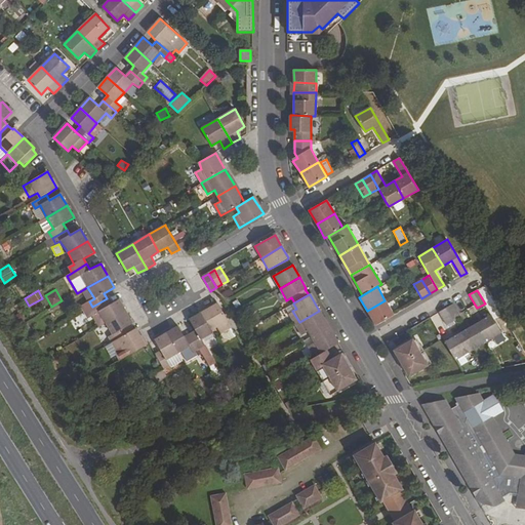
[(92,315),(95,313),(99,311),(106,323),(126,311),(119,299),(110,304),(107,298),(92,307),(77,316),(80,321),(92,315)]
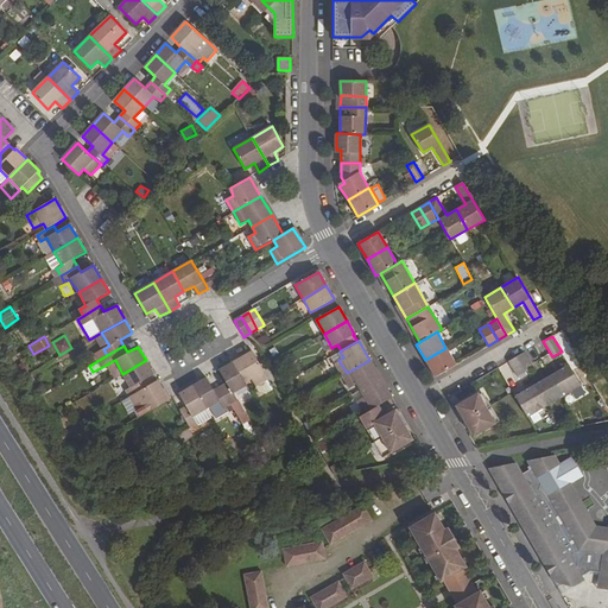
[(445,348),(425,360),(435,377),(456,365),(445,348)]
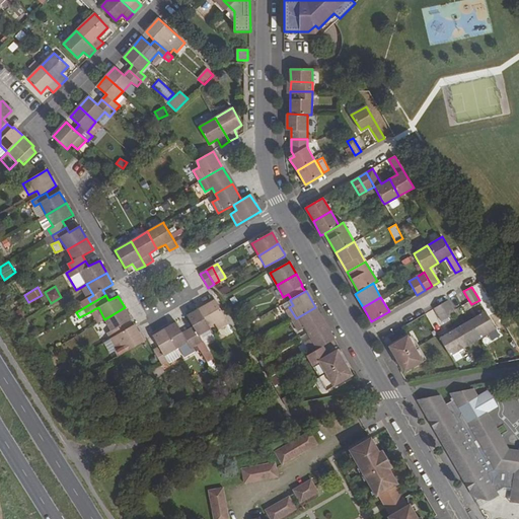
[(216,300),(200,309),(209,326),(215,323),(218,329),(229,323),(216,300)]
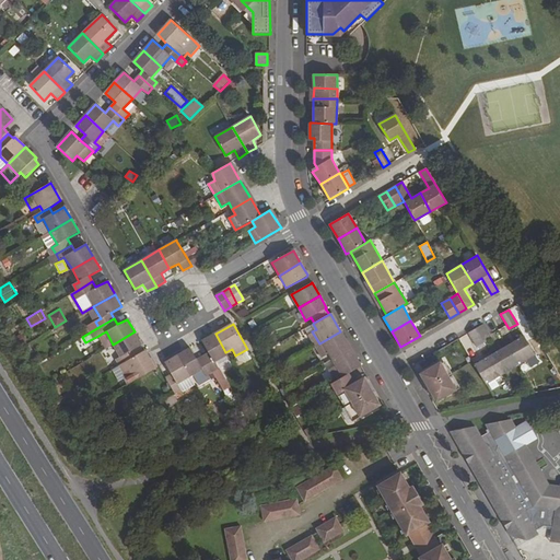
[(483,324),(468,333),(475,343),(477,347),(483,343),(492,338),(483,324)]
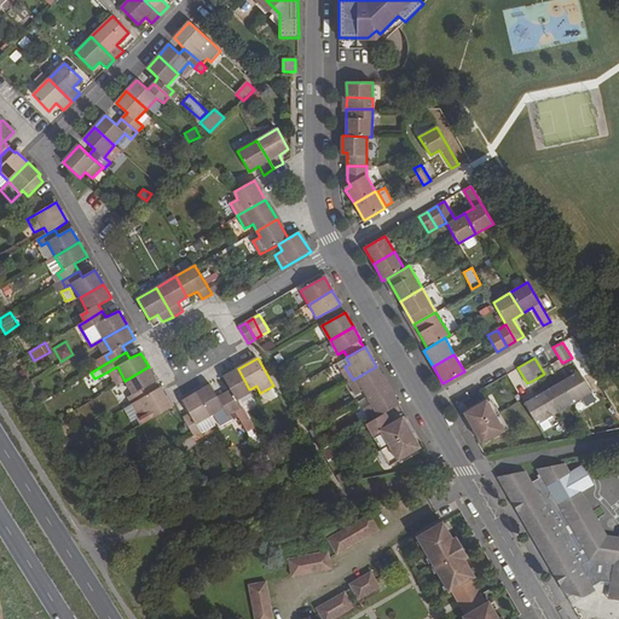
[(125,381),(117,366),(113,369),(109,371),(116,386),(125,381)]
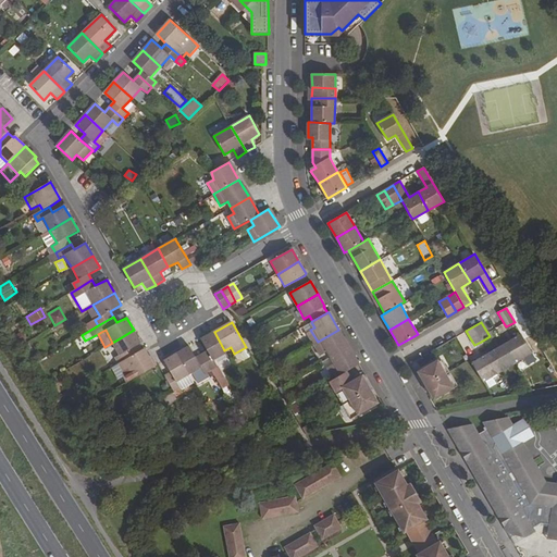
[(143,350),(138,344),(140,343),(134,330),(112,343),(120,355),(115,358),(119,363),(143,350)]
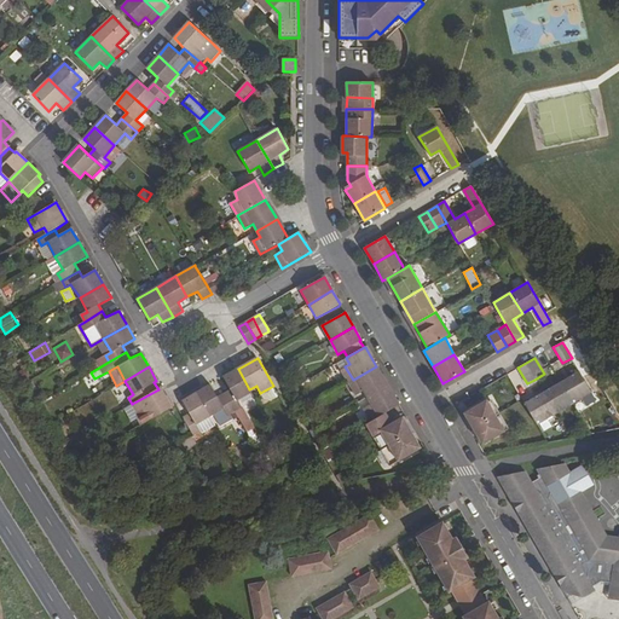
[(376,366),(353,380),(360,393),(364,391),(369,397),(387,386),(376,366)]
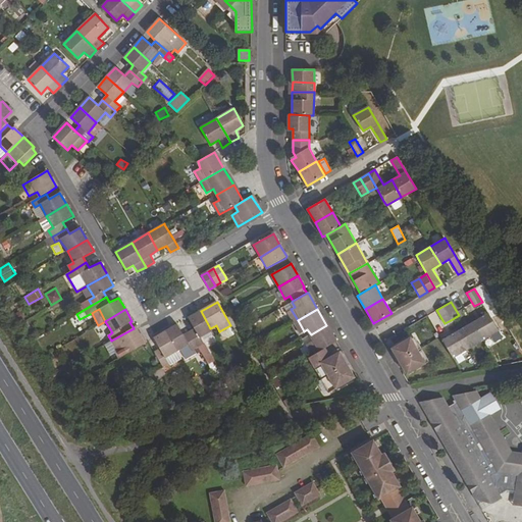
[(200,337),(212,331),(210,328),(201,311),(189,318),(195,329),(190,331),(197,345),(207,362),(213,359),(203,342),(200,337)]
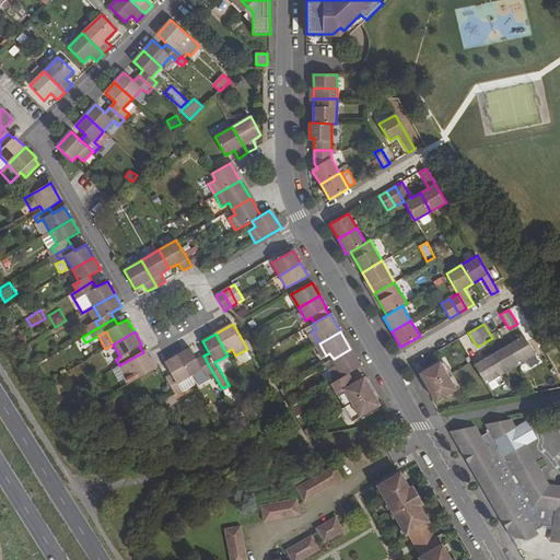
[(491,356),(475,365),(486,384),(502,375),(518,365),(536,356),(524,336),(508,346),(491,356)]
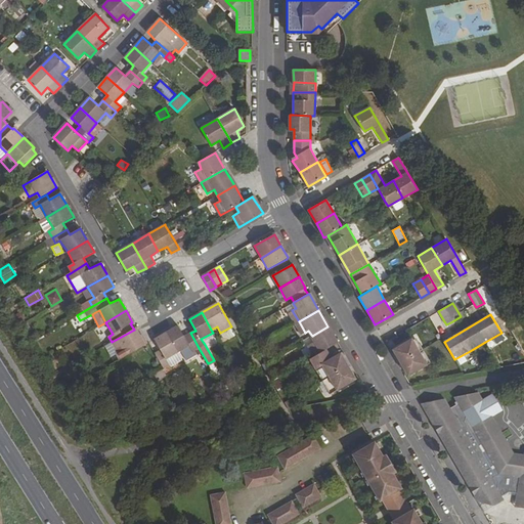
[(178,325),(167,333),(178,352),(189,346),(191,349),(198,346),(190,333),(184,336),(178,325)]
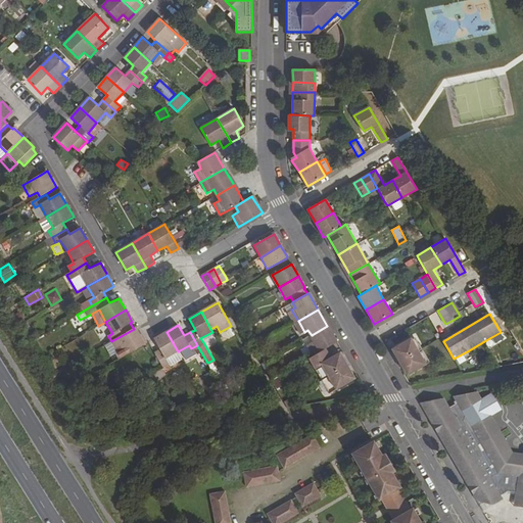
[(236,334),(231,326),(220,332),(223,336),(229,338),(236,334)]
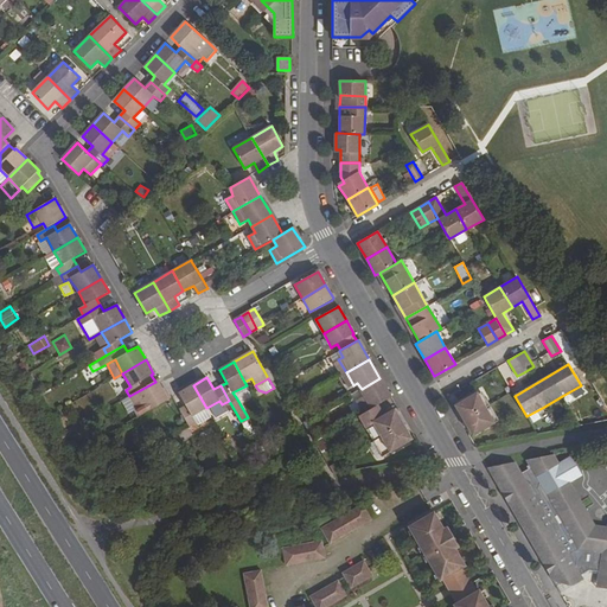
[(379,378),(362,389),(365,395),(360,397),(368,410),(391,397),(379,378)]
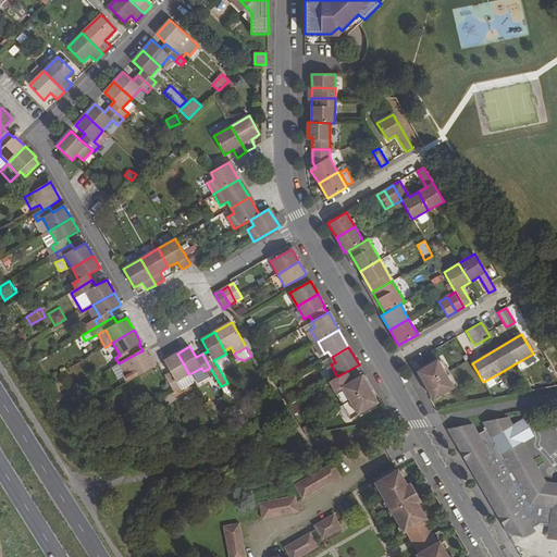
[(155,367),(145,348),(143,350),(119,363),(128,381),(155,367)]
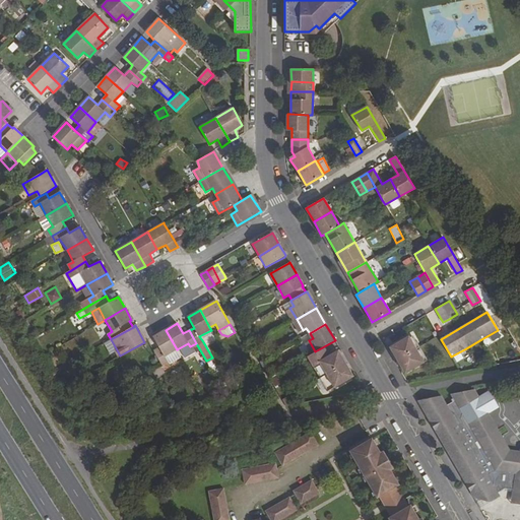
[(159,347),(153,350),(163,365),(169,362),(166,356),(177,349),(166,330),(153,337),(159,347)]
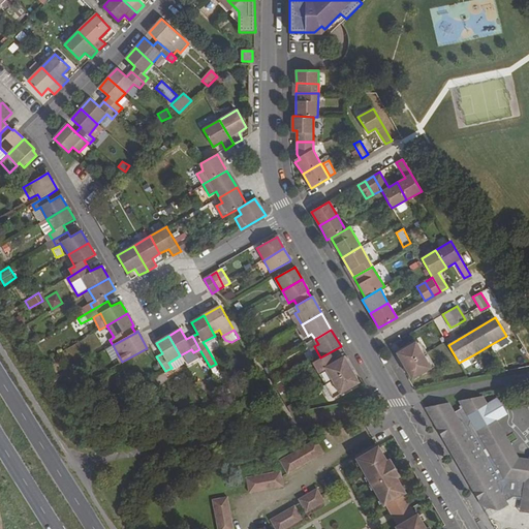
[(416,342),(400,351),(402,358),(400,359),(404,366),(424,355),(416,342)]
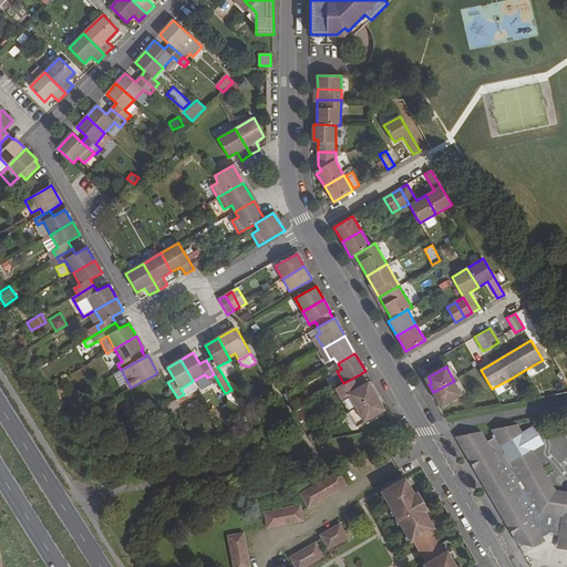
[(127,382),(121,370),(113,374),(120,387),(127,382)]
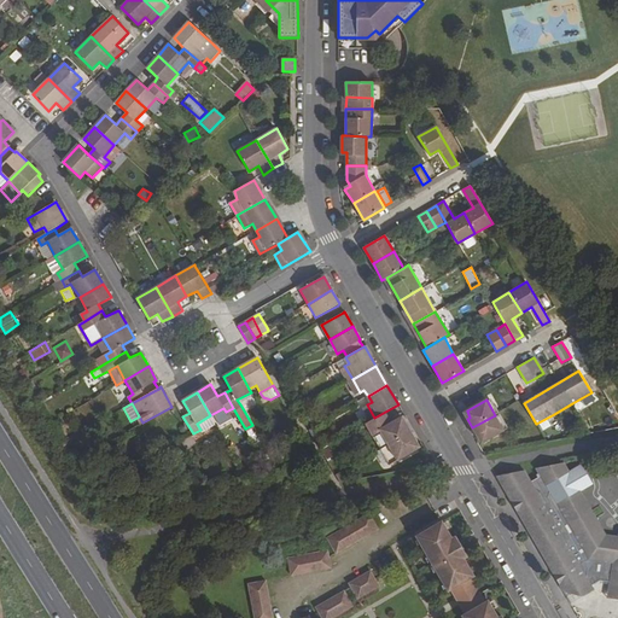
[(200,430),(214,423),(210,415),(197,424),(200,430)]
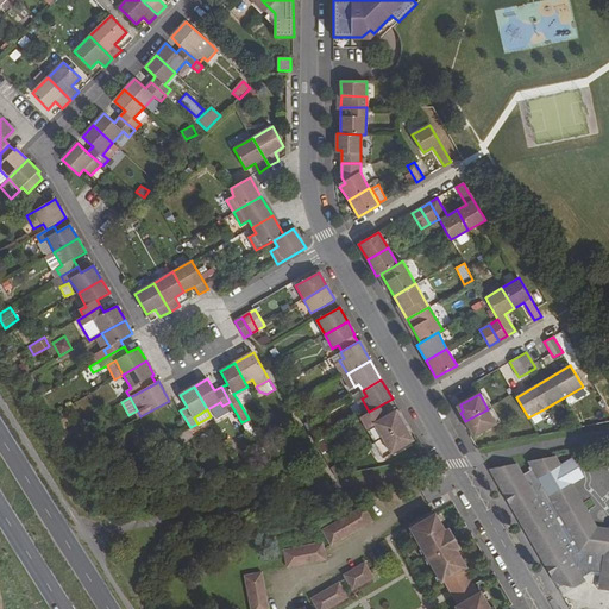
[(375,425),(383,438),(405,426),(400,418),(397,419),(393,412),(380,419),(374,409),(369,412),(359,418),(366,429),(375,425)]
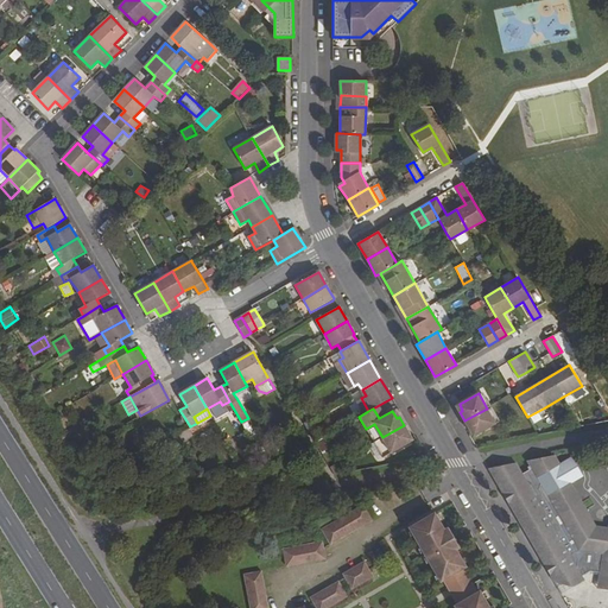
[(487,409),(464,420),(469,429),(473,428),(476,435),(496,423),(487,409)]
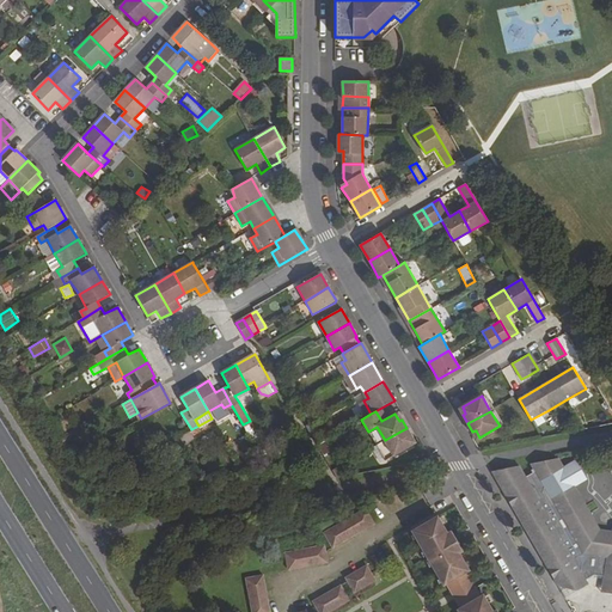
[(385,440),(377,427),(368,432),(377,445),(385,440)]
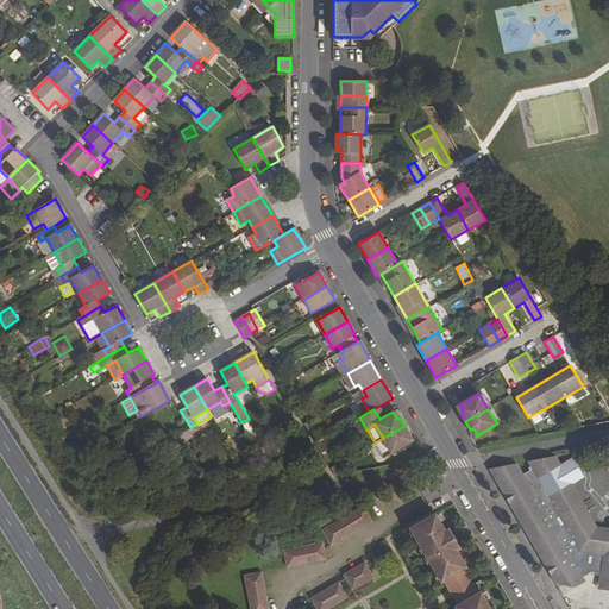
[(410,443),(406,433),(408,432),(405,426),(374,444),(382,458),(391,453),(410,443)]
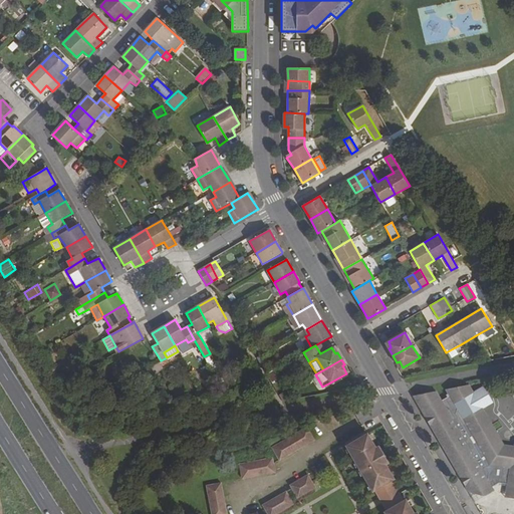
[(278,377),(274,369),(266,373),(271,381),(278,377)]
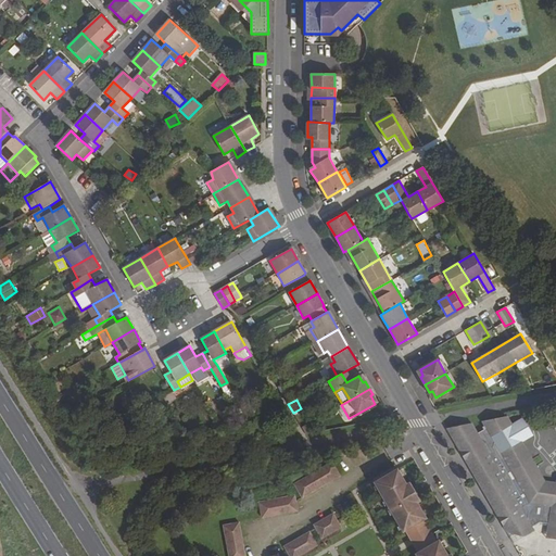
[(471,424),(446,428),(507,532),(523,536),(534,530),(532,527),(540,522),(548,523),(547,529),(554,538),(555,538),(555,483),(555,485),(546,483),(521,441),(504,452),(500,444),(497,444),(498,432),(513,425),(507,416),(482,421),(485,428),(478,433),(471,424)]
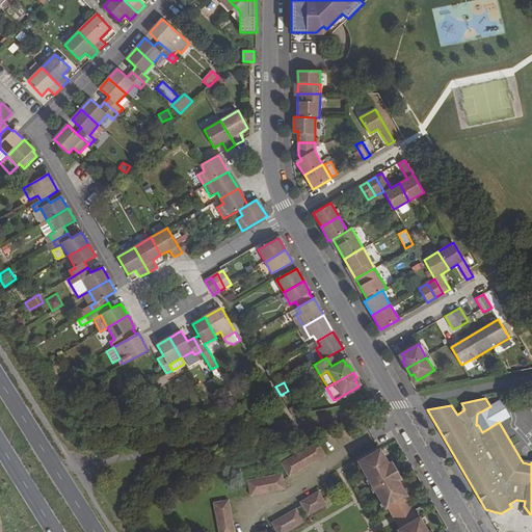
[(490,406),(477,414),(476,425),(478,425),(482,432),(499,422),(509,417),(500,400),(490,406)]
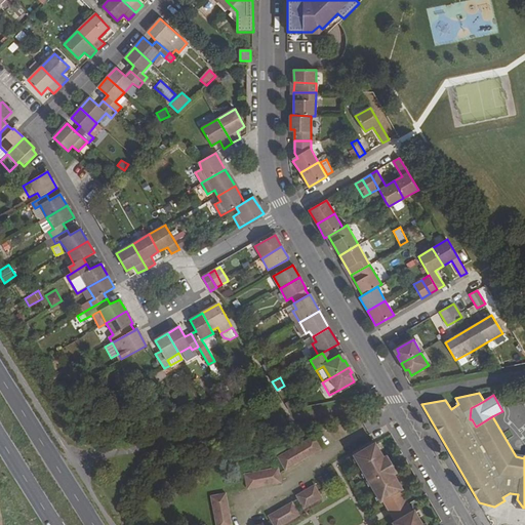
[(315,438),(290,455),(297,467),(322,449),(315,438)]
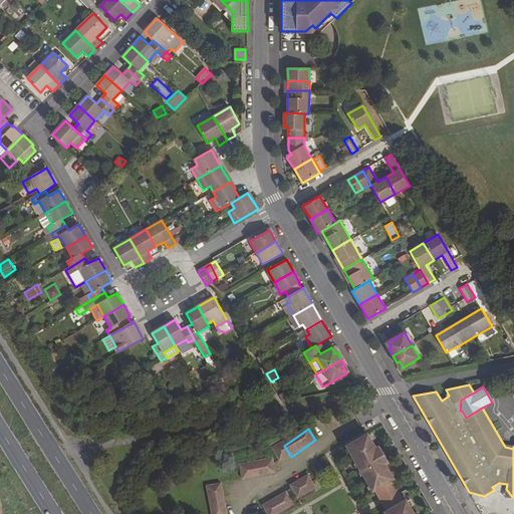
[(367,434),(346,446),(372,492),(374,490),(379,498),(396,488),(392,480),(394,479),(387,467),(390,465),(379,448),(376,450),(367,434)]
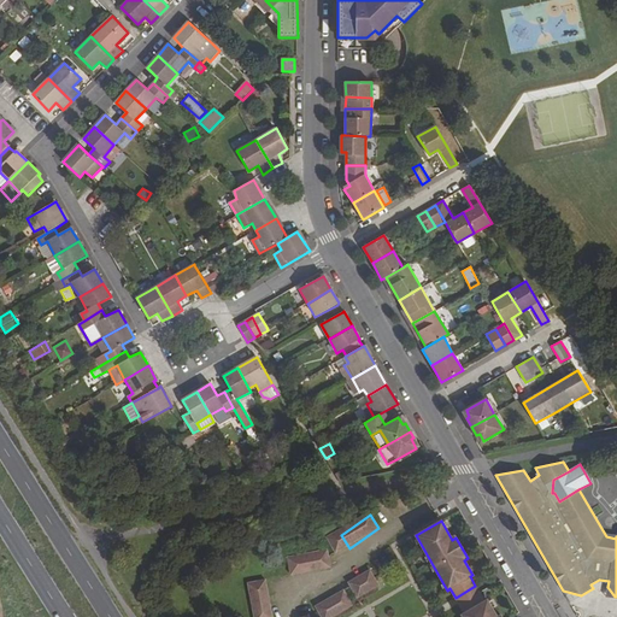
[(292,577),(331,570),(329,552),(288,559),(292,577)]
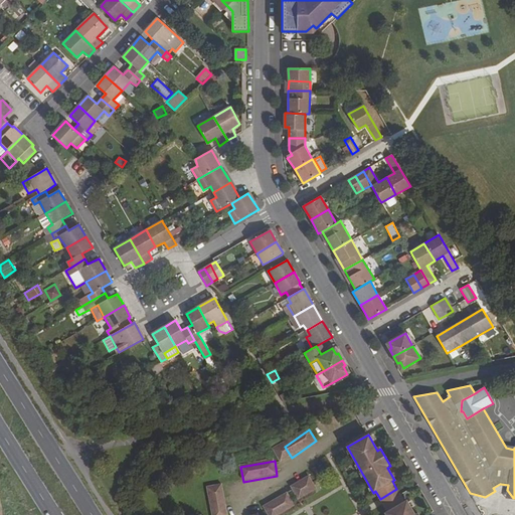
[(292,488),(301,500),(318,487),(309,476),(292,488)]
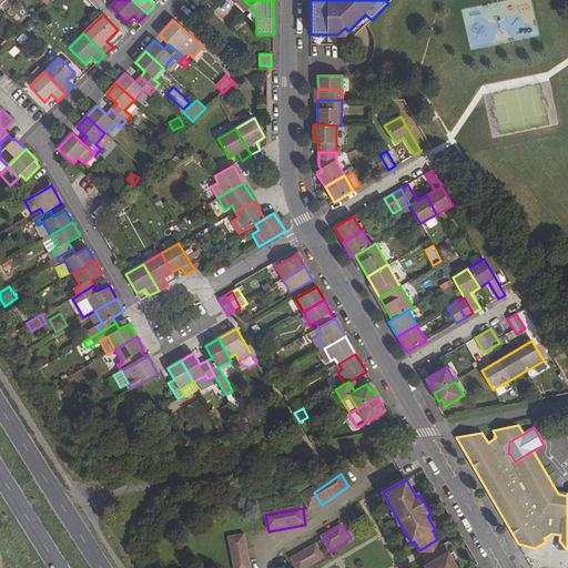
[(234,567),(251,567),(245,536),(230,539),(234,567)]
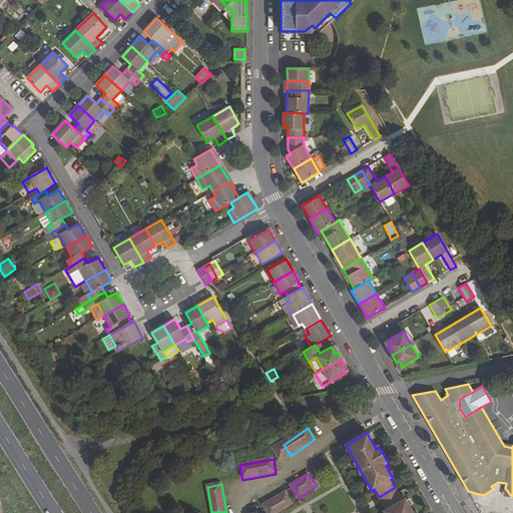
[(395,487),(379,497),(382,502),(398,492),(395,487)]
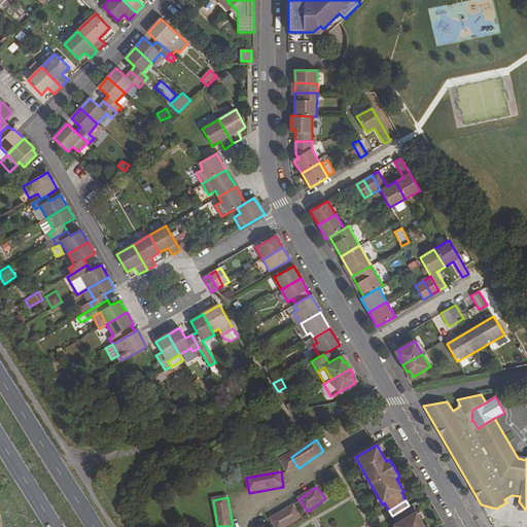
[(394,525),(395,526),(428,526),(425,526),(424,526),(416,512),(414,514),(409,505),(392,516),(396,523),(394,525)]
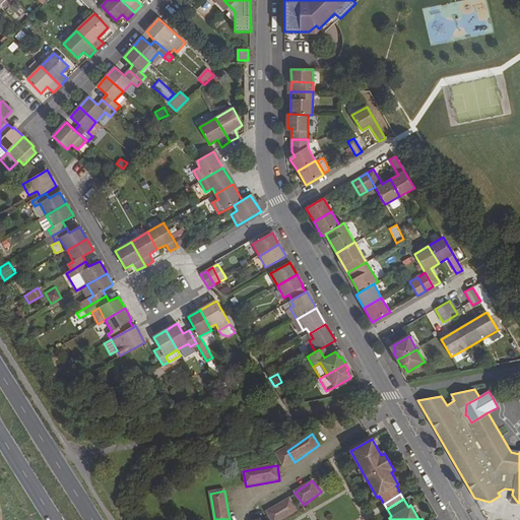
[(267,513),(270,519),(279,519),(297,510),(290,500),(267,513)]
